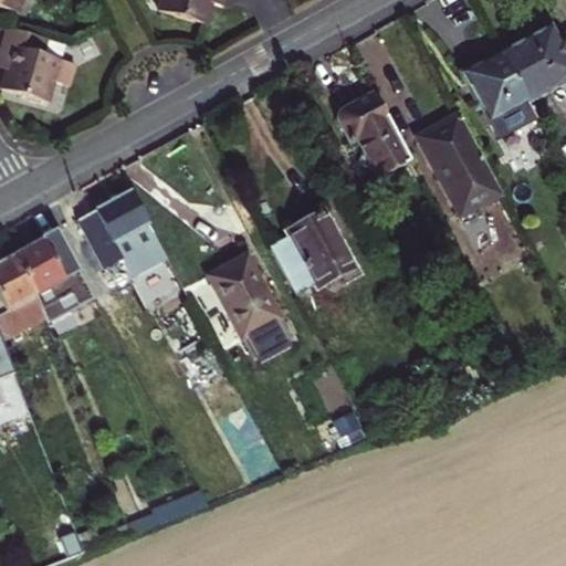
[(0,0),(0,10),(18,16),(22,0),(0,0)]
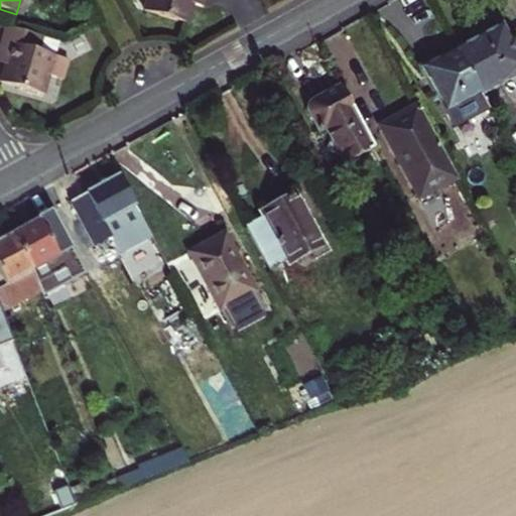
[(147,0),(144,12),(185,24),(192,4),(192,0),(147,0)]
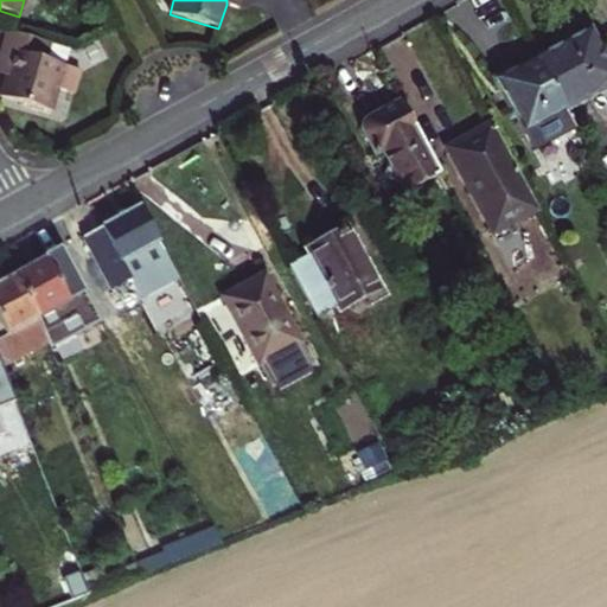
[(70,48),(7,30),(0,55),(0,65),(10,69),(7,78),(1,97),(50,112),(57,88),(74,93),(80,70),(65,65),(70,48)]
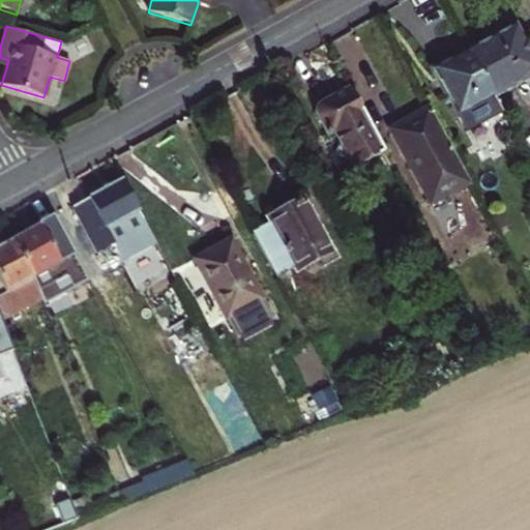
[(514,27),(470,52),(494,94),(529,75),(529,56),(529,55),(529,40),(529,38),(523,42),(514,27)]
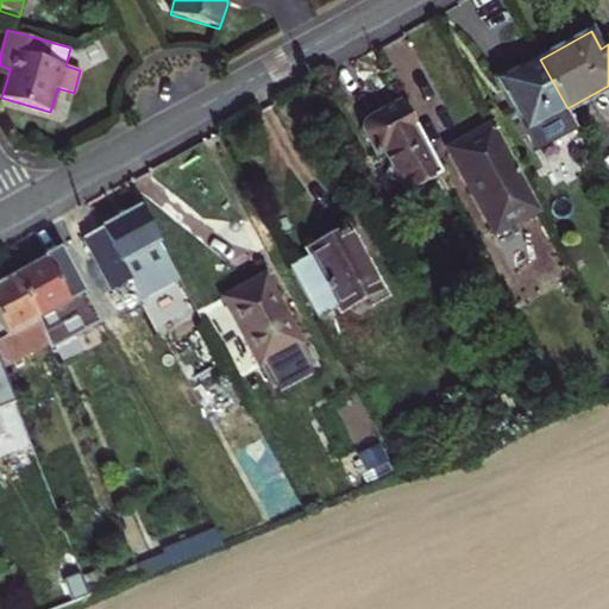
[(567,108),(540,60),(498,82),(532,143),(573,120),(567,108)]
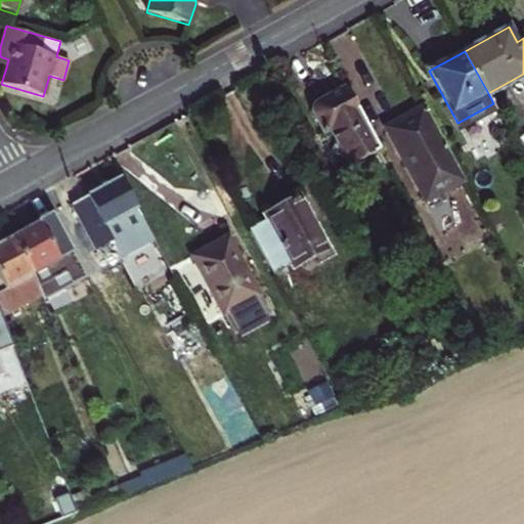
[(8,59),(0,56),(0,66),(6,68),(8,59)]
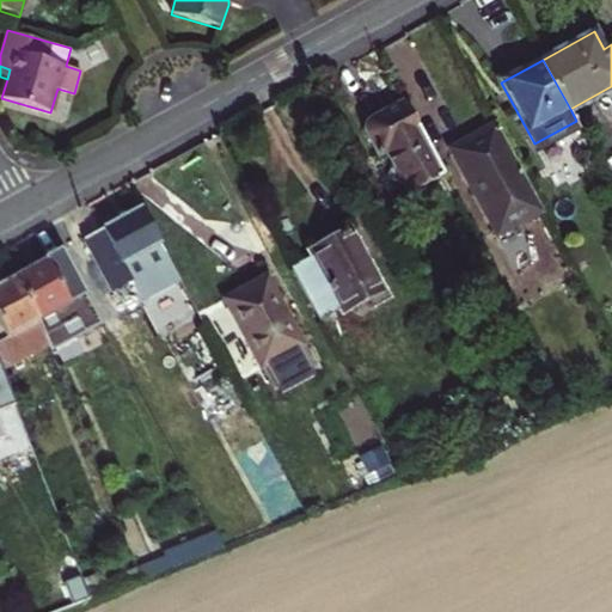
[(444,177),(403,103),(368,122),(365,124),(363,127),(363,130),(363,134),(378,160),(386,155),(408,196),(444,177)]
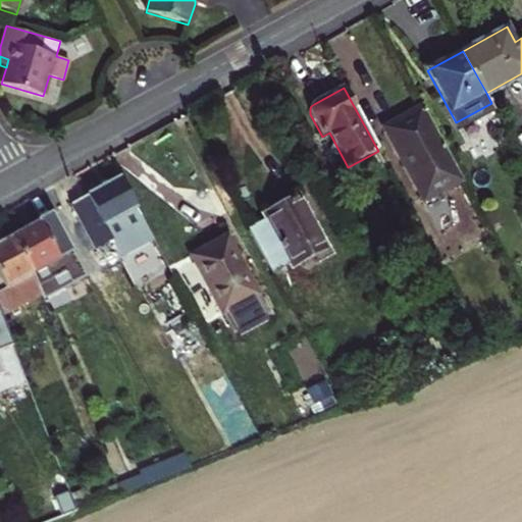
[(464,178),(423,103),(383,125),(424,200),(464,178)]
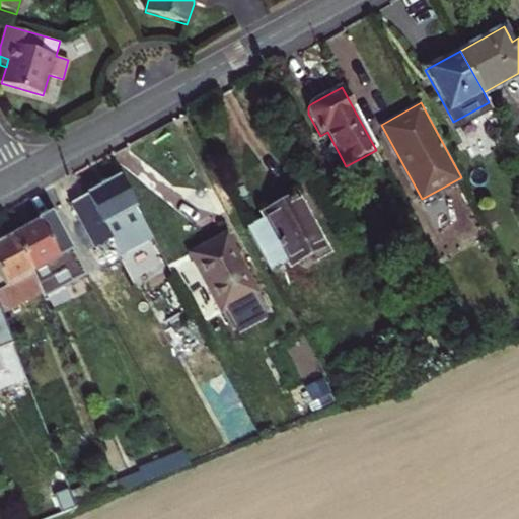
[(152,238),(119,178),(70,206),(94,248),(110,239),(120,256),(152,238)]
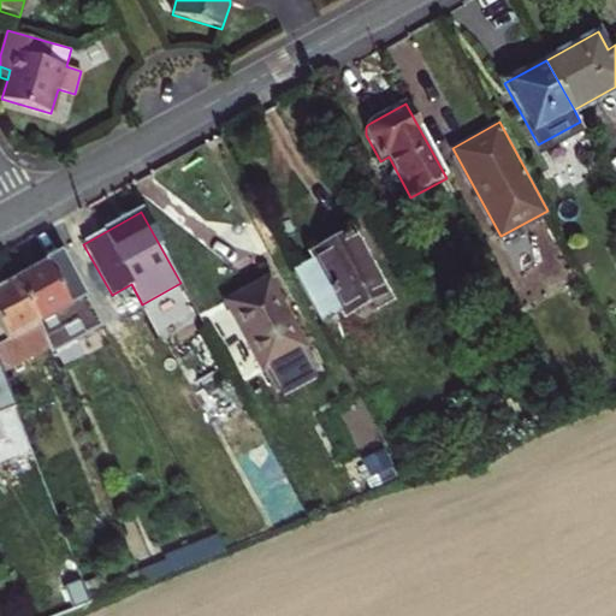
[(315,260),(294,272),(321,323),(343,311),(345,314),(383,294),(350,237),(313,258),(315,260)]
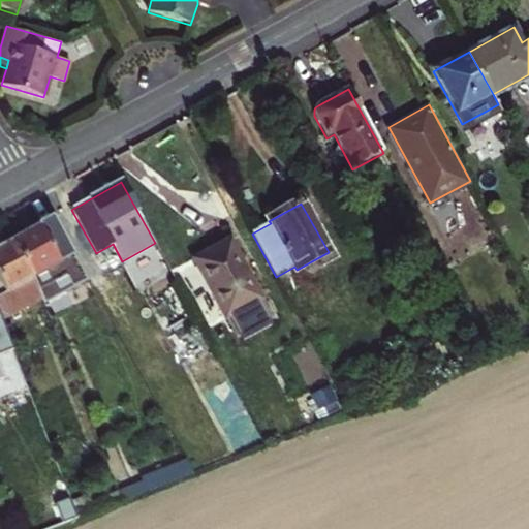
[(28,234),(13,241),(34,279),(42,300),(44,305),(88,282),(52,217),(26,230),(28,234)]
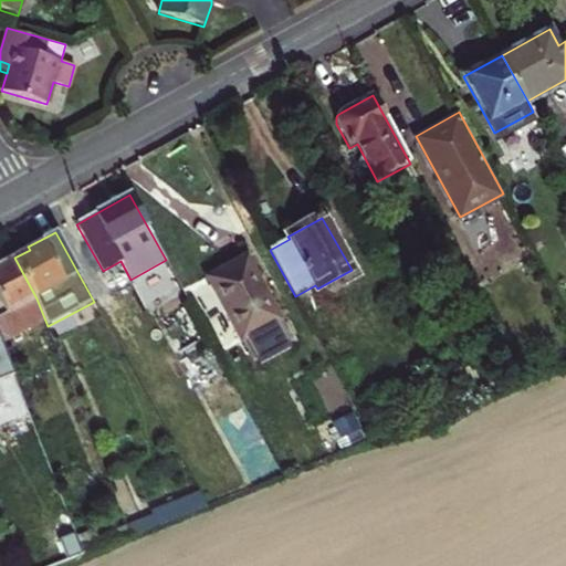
[(37,299),(14,258),(0,264),(0,343),(1,345),(45,321),(37,299)]
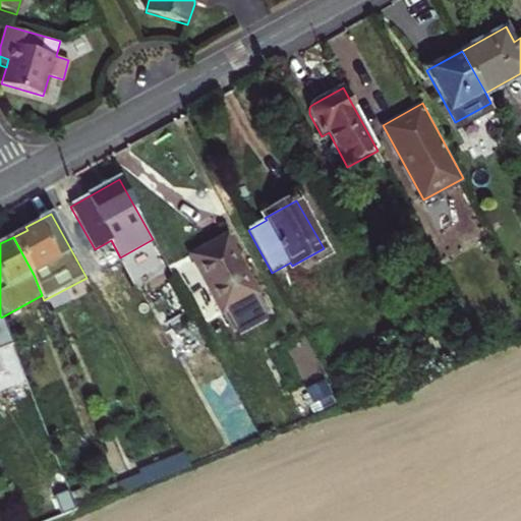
[(191,257),(234,335),(237,334),(267,317),(270,315),(227,238),(191,257)]
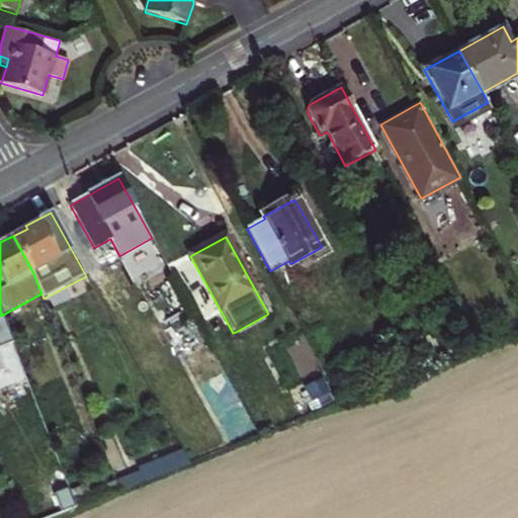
[(0,345),(11,341),(1,316),(0,314),(0,345)]
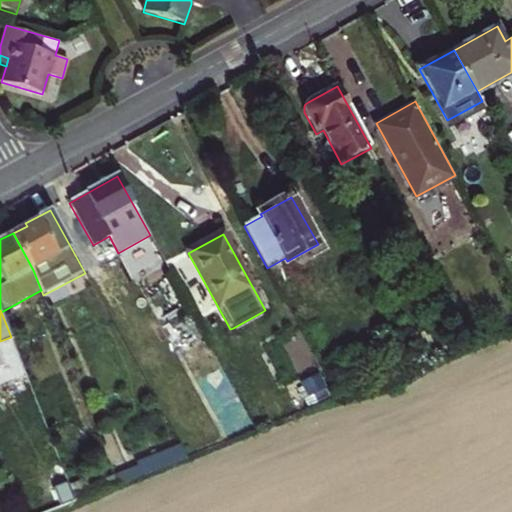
[(262,312),(233,328),(236,332),(264,316),(262,312)]
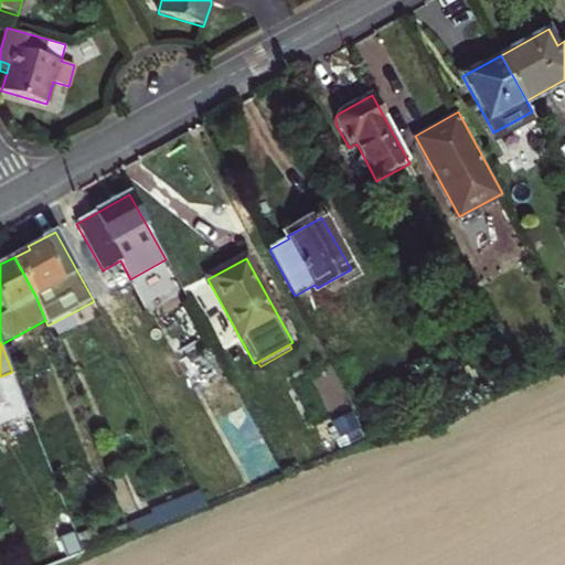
[(151,515),(126,526),(130,536),(208,507),(199,491),(150,511),(151,515)]
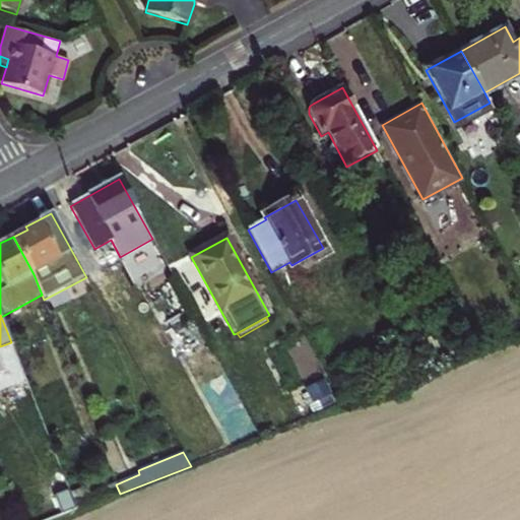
[(86,486),(70,494),(73,501),(89,495),(86,486)]
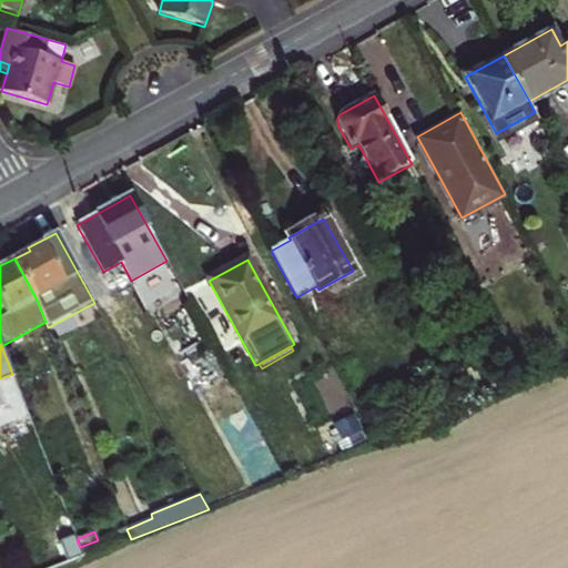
[(83,557),(80,547),(77,539),(74,535),(61,540),(69,564),(83,557)]
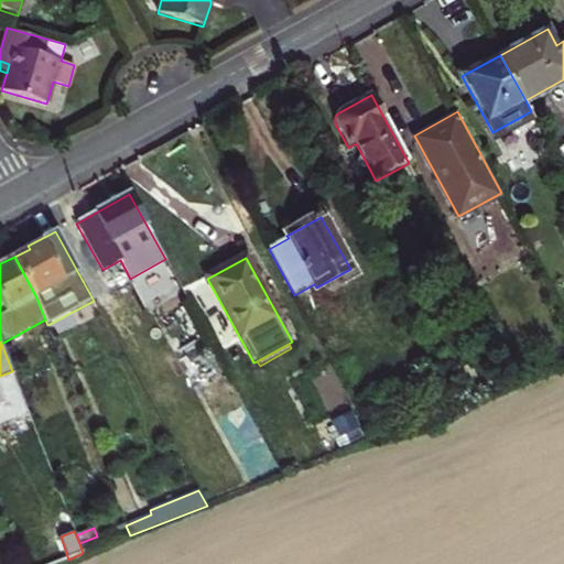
[(38,563),(31,549),(18,554),(20,563),(38,563)]
